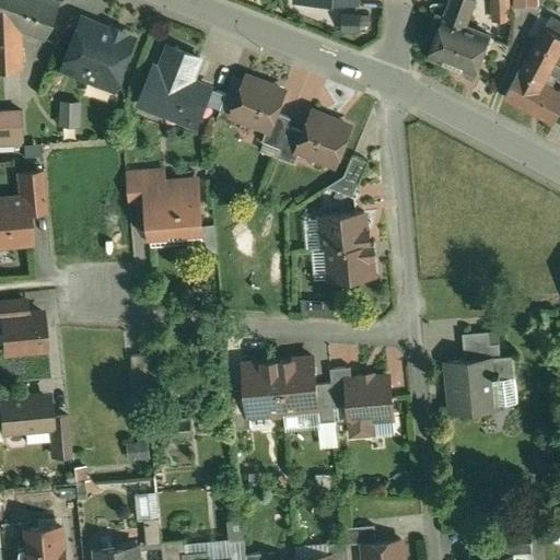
[(58,1),(54,0),(0,0),(0,23),(20,32),(44,41),(58,1)]
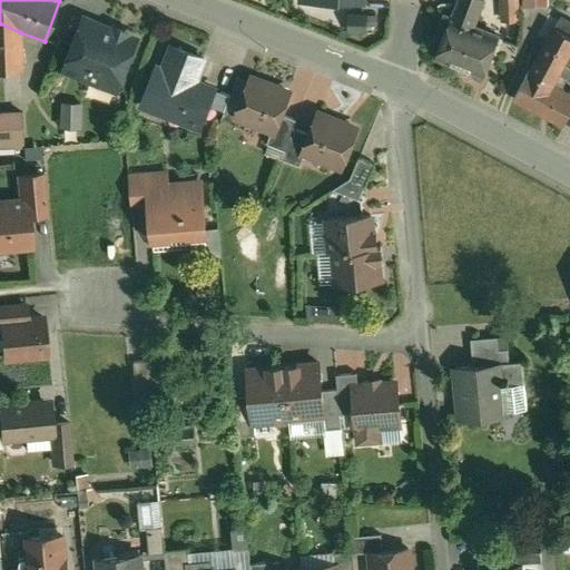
[(483,0),(458,0),(451,19),(473,28),(483,0)]
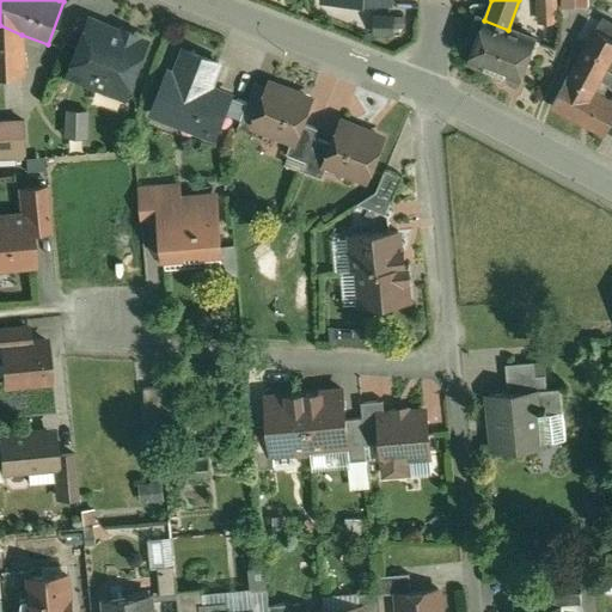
[(557,0),(536,0),(537,24),(558,23),(557,0)]
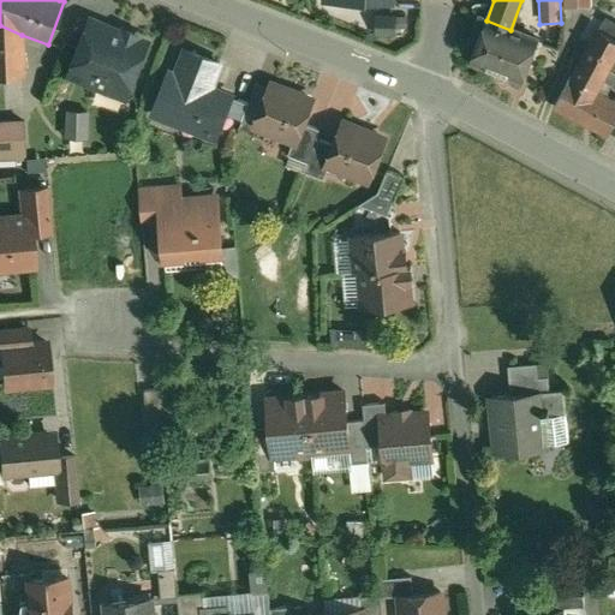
[(481,18),(472,41),(478,43),(487,21),(481,18)]
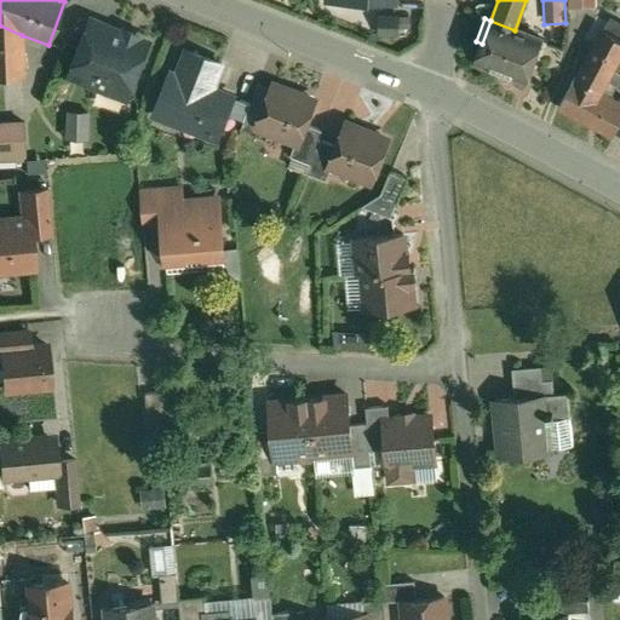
[(515,30),(491,21),(482,44),(475,63),(526,82),(541,40),(515,30)]
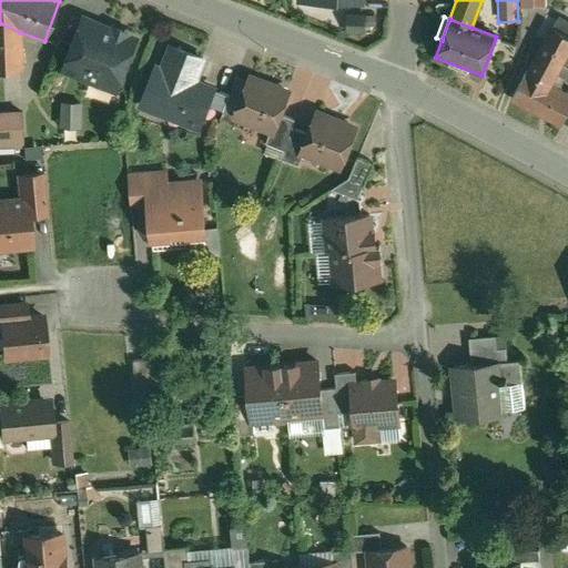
[(135,41),(81,20),(62,69),(117,89),(135,41)]
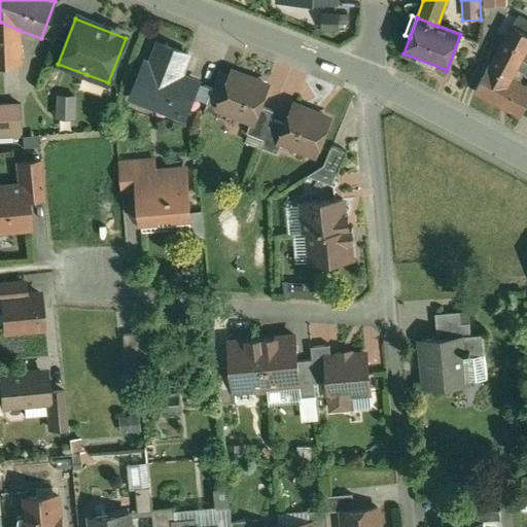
[(19,30),(0,22),(0,66),(20,66),(19,30)]
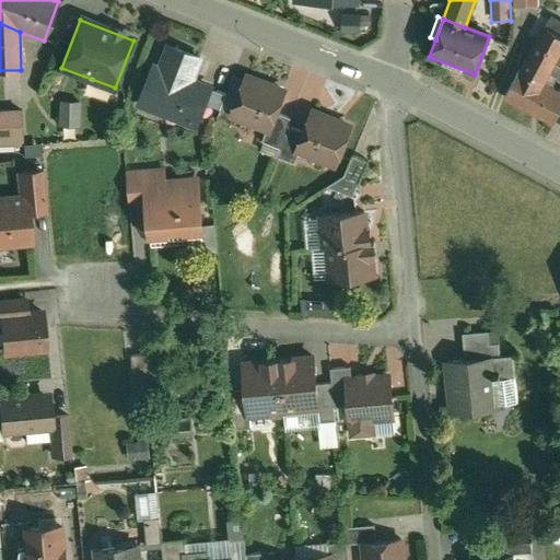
[(559,37),(544,28),(533,49),(555,60),(559,49),(559,37)]
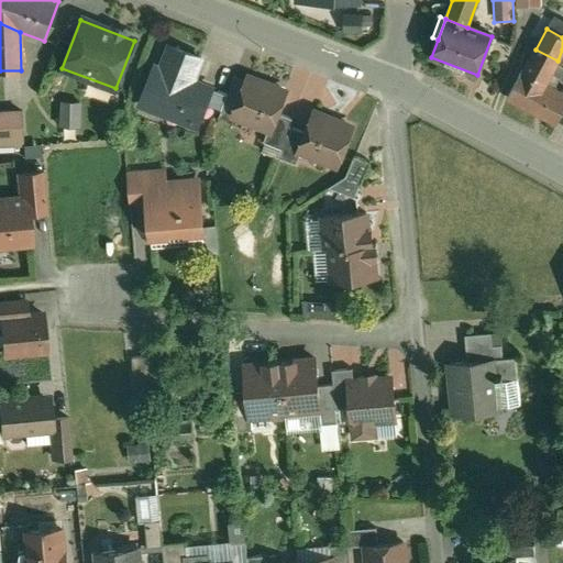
[(200,59),(169,48),(161,70),(155,68),(141,105),(196,127),(210,89),(191,83),(200,59)]
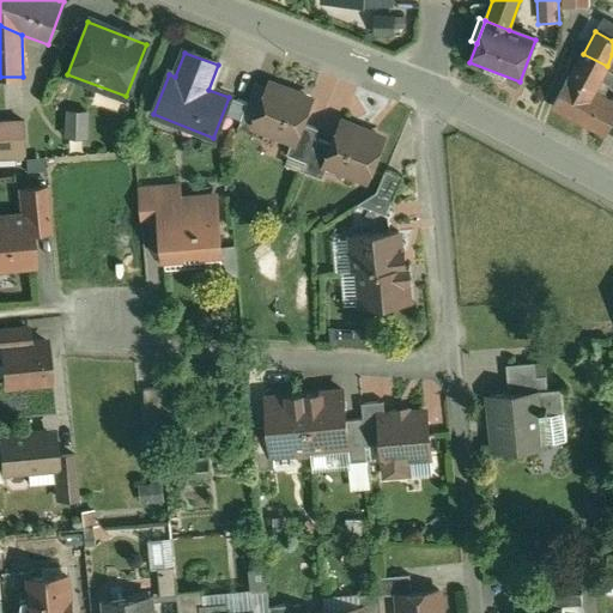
[(607,66),(583,54),(570,80),(576,84),(577,83),(594,91),(607,66)]
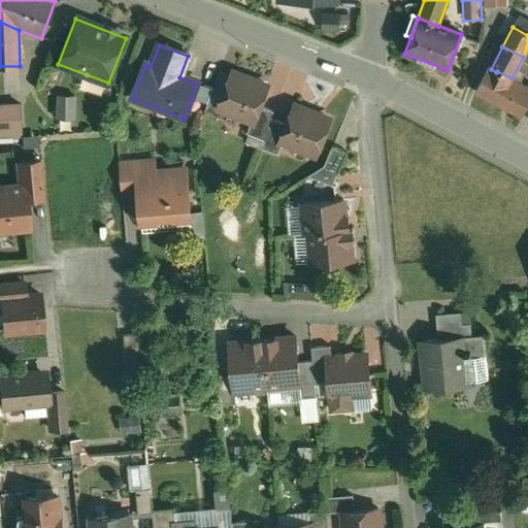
[(527,87),(512,78),(497,71),(496,72),(484,96),(522,117),(527,104),(527,87)]
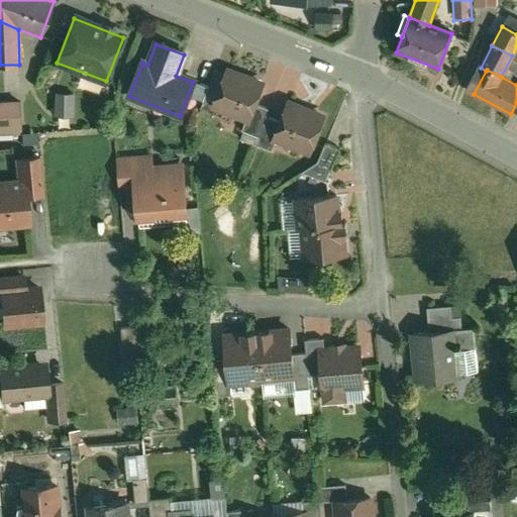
[(226,75),(215,71),(204,99),(215,103),(226,75)]
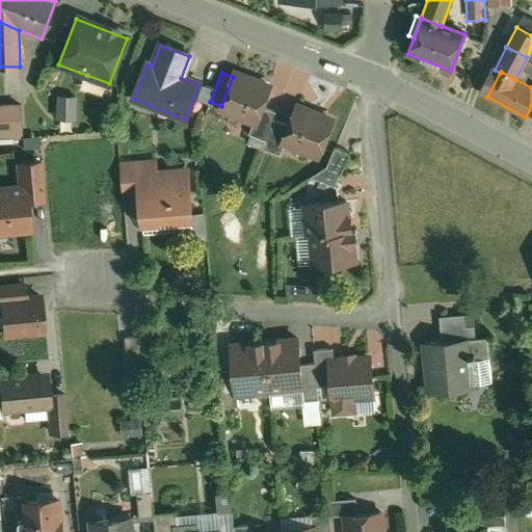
[(269,87),(234,74),(233,77),(221,106),(219,110),(254,124),(255,124),(261,107),(269,87)]
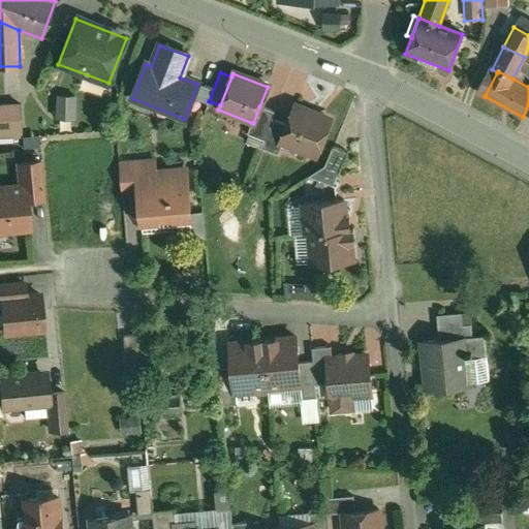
[(74,97),(58,96),(58,113),(73,114),(74,97)]
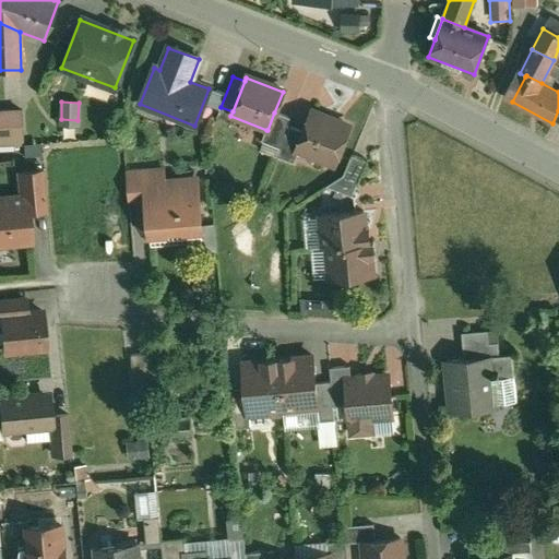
[(21,111),(0,111),(0,146),(23,145),(21,111)]
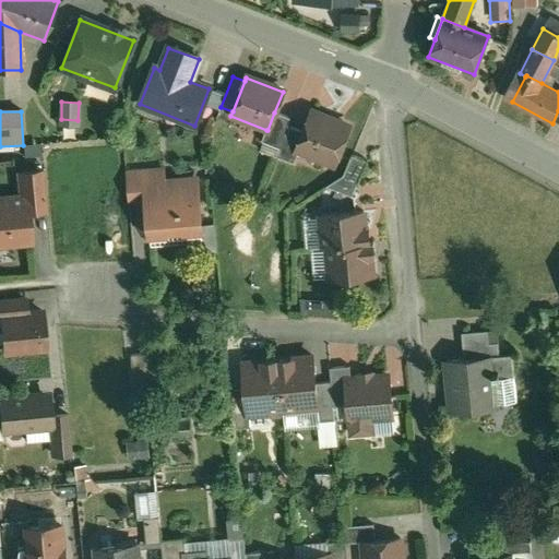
[(274,113),(268,130),(266,130),(261,143),(278,150),(287,127),(290,119),(274,113)]
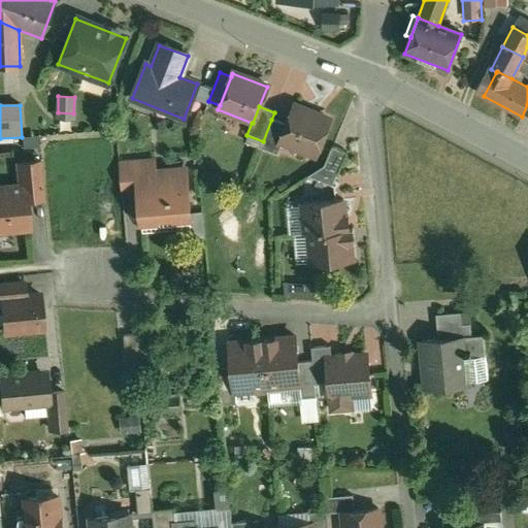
[(329,121),(295,106),(287,126),(281,142),(283,143),(315,156),(329,121)]
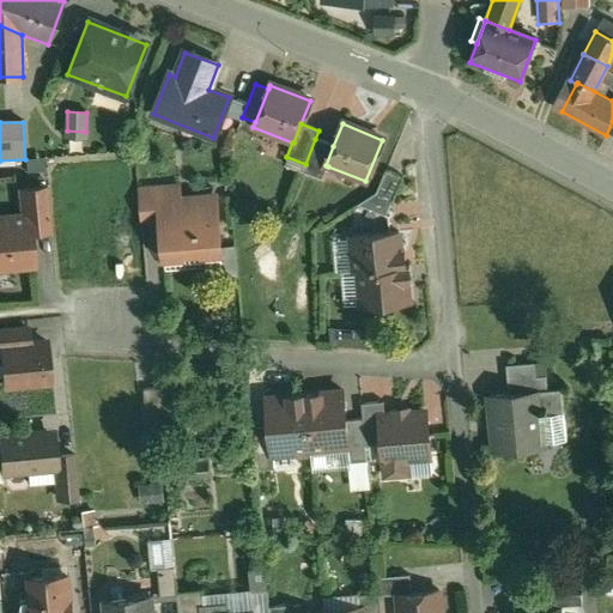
[(333,146),(315,139),(305,164),(302,173),(322,181),(328,167),(326,165),(333,146)]
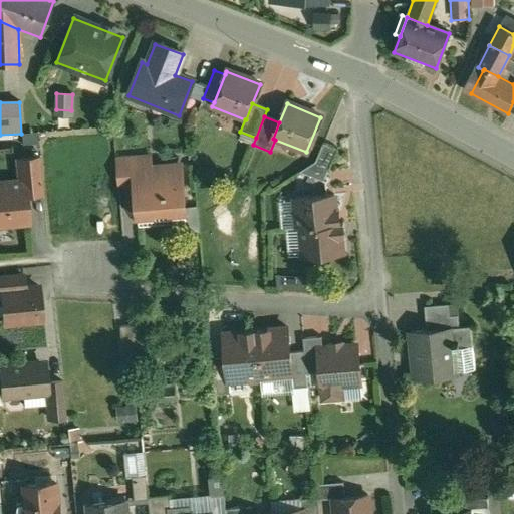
[(323,144),(315,162),(300,172),(300,173),(323,182),(336,150),(323,144)]
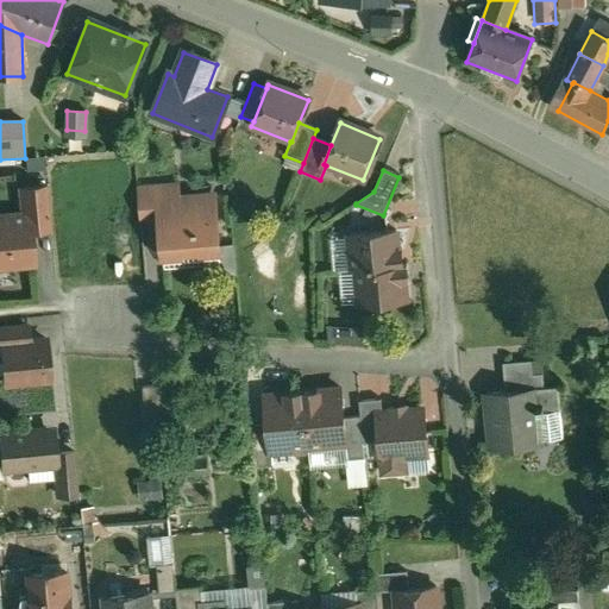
[(177,184),(151,188),(152,203),(158,202),(157,201),(179,199),(177,184)]
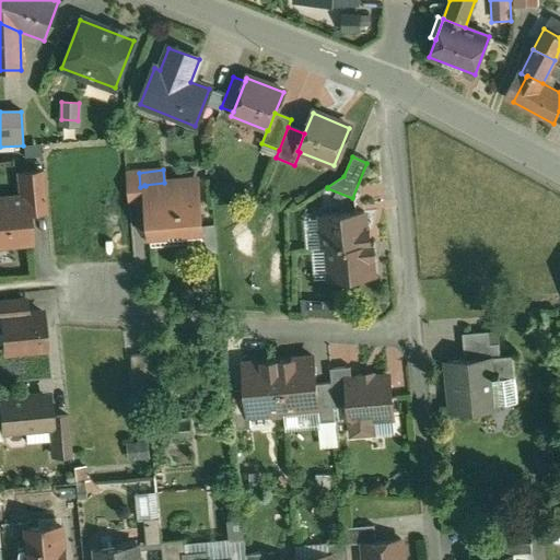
[(43,171),(19,174),(21,197),(26,197),(27,212),(47,210),(43,171)]
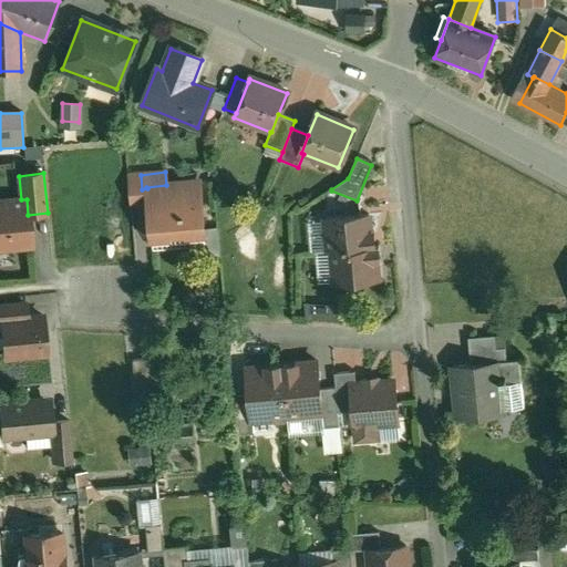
[(141,175),(127,176),(130,205),(148,203),(147,188),(142,189),(141,175)]
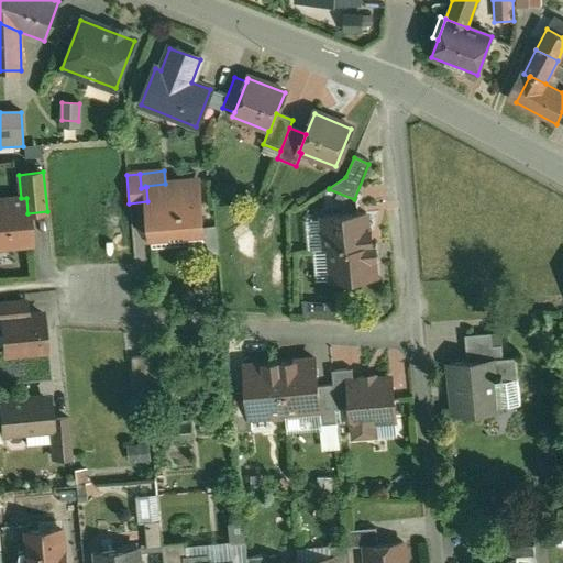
[(165,184),(145,186),(147,201),(151,241),(152,249),(203,243),(202,235),(203,235),(198,181),(165,184)]
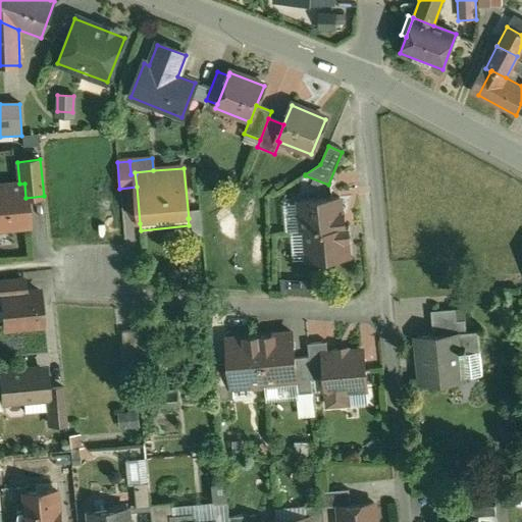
[(19,184),(0,185),(0,229),(29,226),(25,198),(24,184),(19,184)]
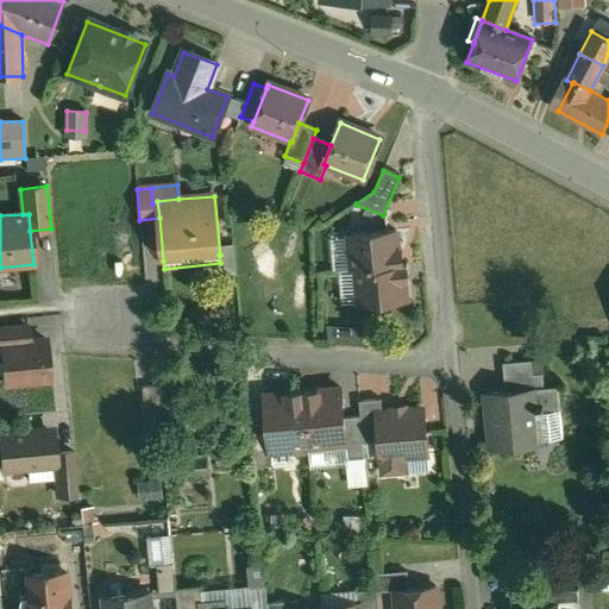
[(396,231),(349,236),(352,270),(356,270),(403,265),(401,250),(397,250),(396,231)]
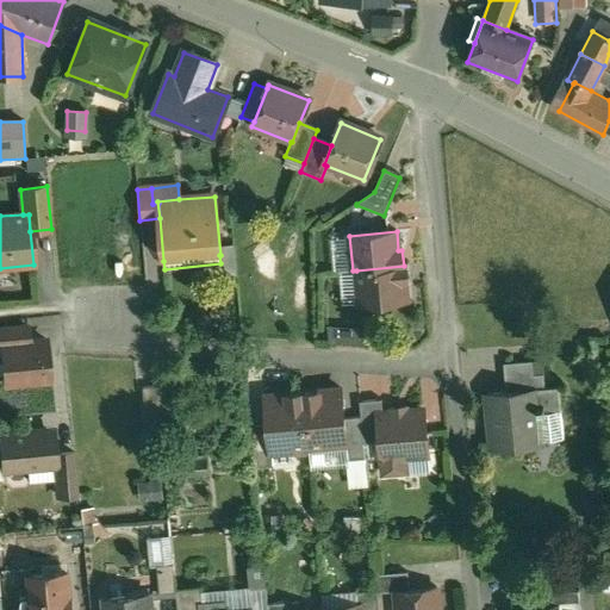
[(404,266),(356,271),(359,306),(406,302),(405,282),(409,281),(408,266),(404,266)]
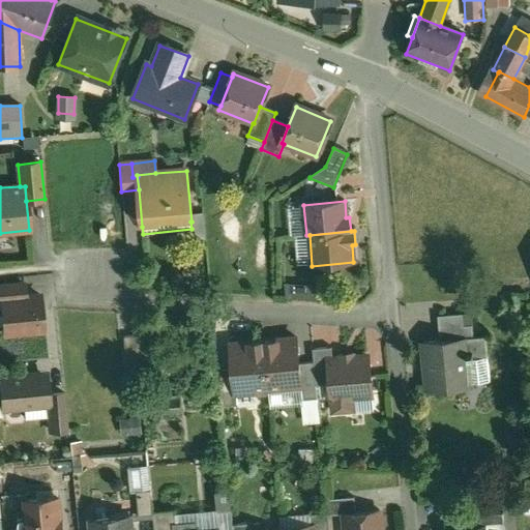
[(24,286),(0,288),(0,301),(2,301),(2,300),(26,297),(24,286)]
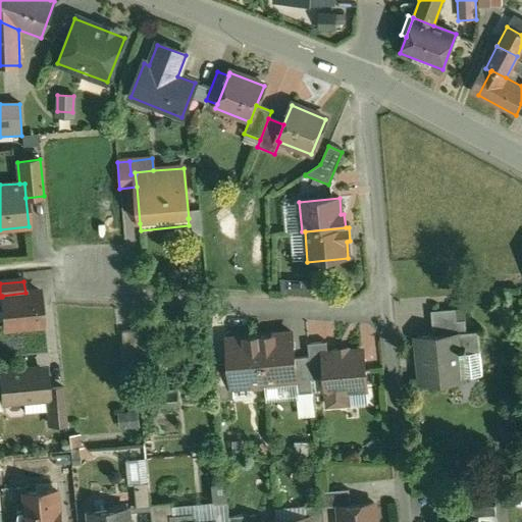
[(25,293),(2,296),(2,297),(5,330),(43,326),(40,292),(25,293)]
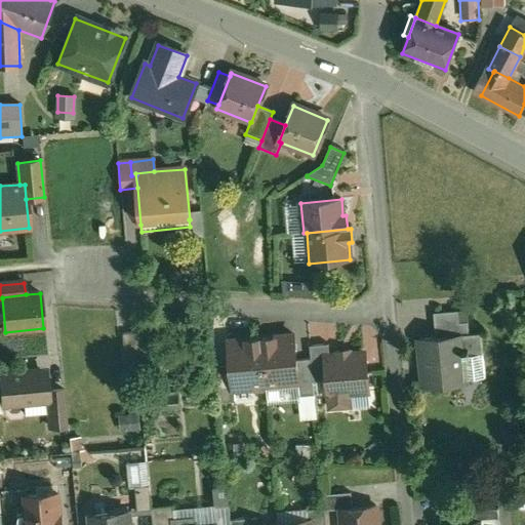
[(458,311),(433,314),(435,338),(469,335),(468,323),(459,324),(458,311)]
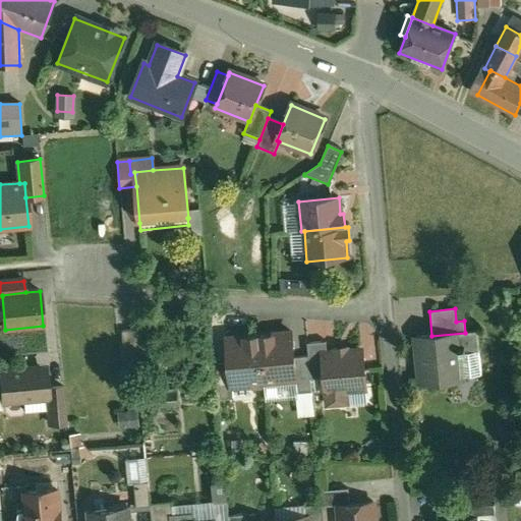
[(133,331),(121,333),(124,356),(135,355),(133,331)]
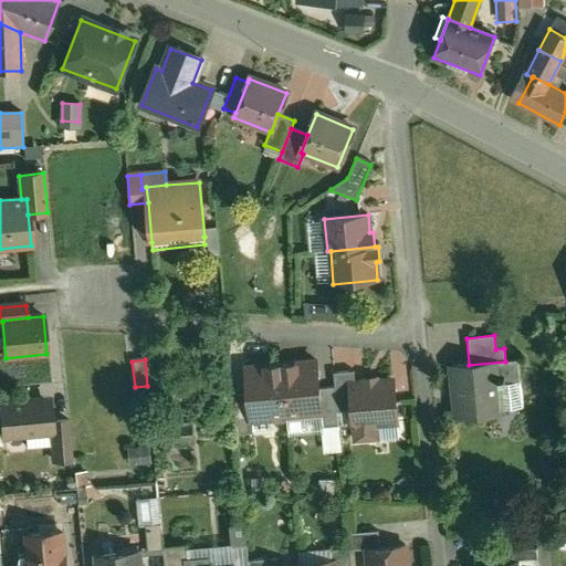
[(469,365),(453,366),(457,419),(501,416),(499,385),(521,383),(519,360),(505,362),(469,365)]
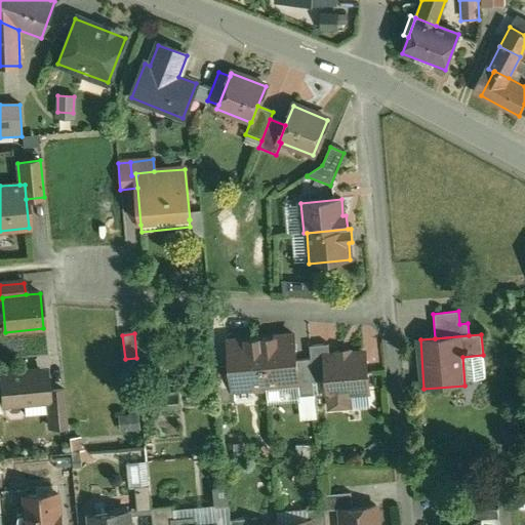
[(291,336),(260,339),(266,391),(274,391),(276,387),(296,386),(297,386),(295,361),(293,337),(293,335),(292,336),(291,336)]
